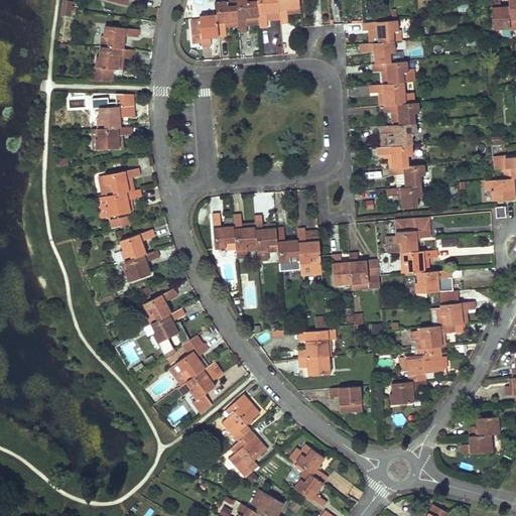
[(219,33),(219,36),(226,36),(225,26),(225,22),(238,21),(236,0),(225,0),(226,1),(216,2),(217,15),(219,33)]
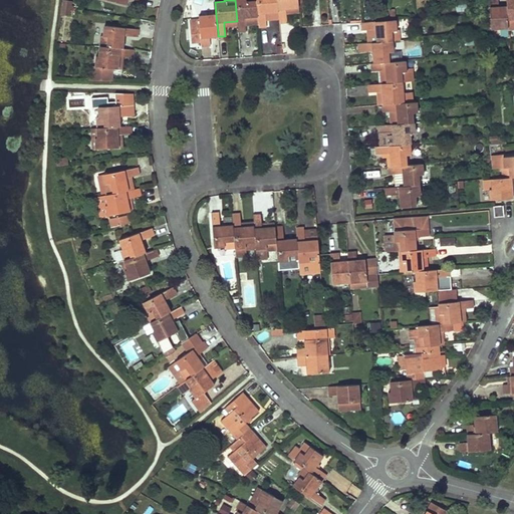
[(258,16),(256,0),(235,0),(237,21),(238,24),(238,32),(246,31),(245,18),(258,16)]
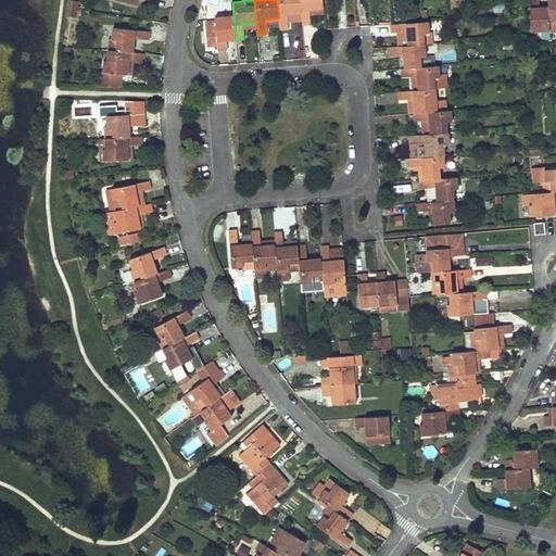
[(277,0),(279,17),(280,29),(288,29),(288,21),(287,14),(301,13),(300,0),(277,0)]
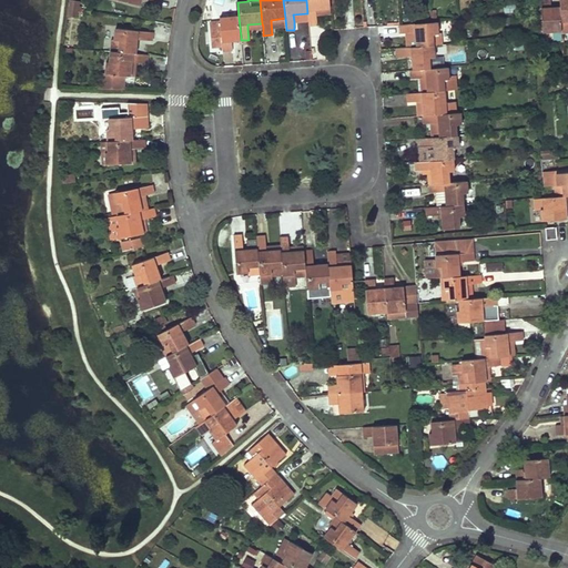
[(306,0),(307,13),(308,20),(308,26),(317,24),(316,14),(316,10),(330,9),(330,8),(328,0),(306,0)]
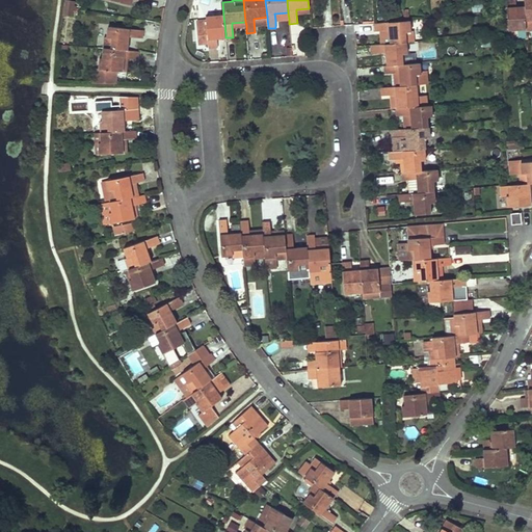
[(515,0),(506,0),(507,30),(526,29),(525,20),(525,9),(516,9),(515,6),(515,0)]
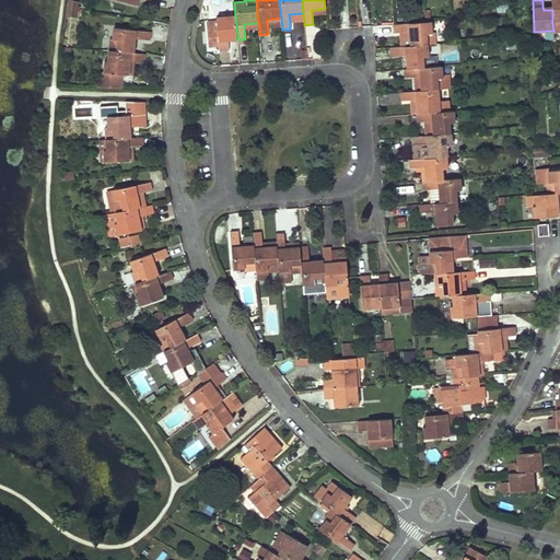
[(67,8),(66,15),(76,16),(78,9),(67,8)]
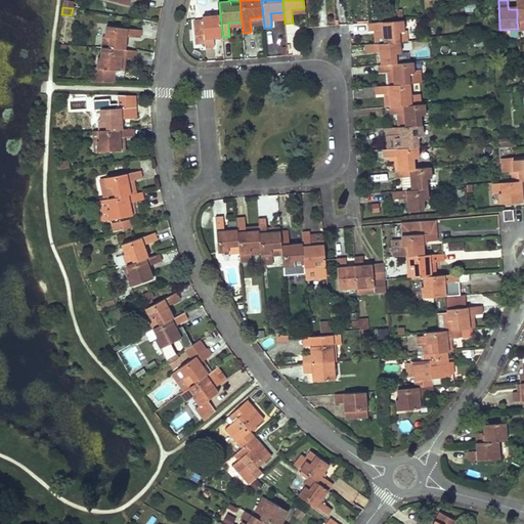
[(222,34),(220,15),(203,16),(203,20),(195,22),(195,29),(193,29),(195,43),(205,42),(205,47),(214,46),(214,38),(213,35),(222,34)]
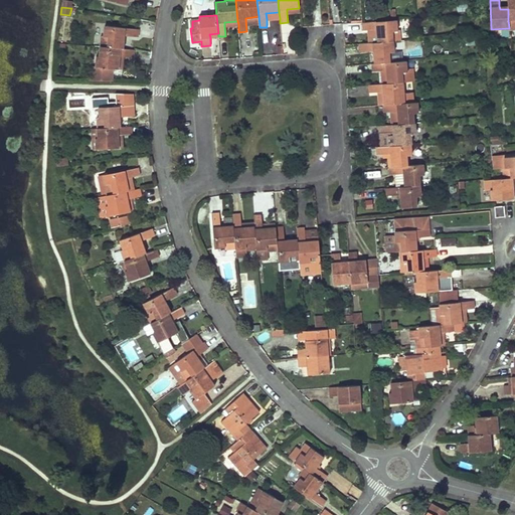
[(396,20),(362,23),(362,31),(376,29),(377,42),(393,41),(392,31),(397,31),(396,20)]
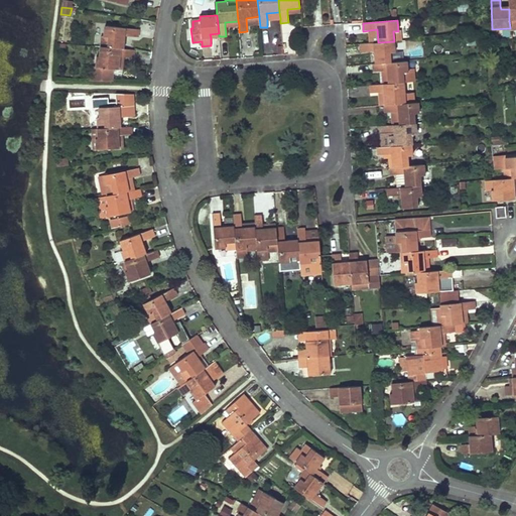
[(101,36),(100,46),(123,48),(124,35),(138,37),(139,29),(105,26),(104,36),(101,36)]
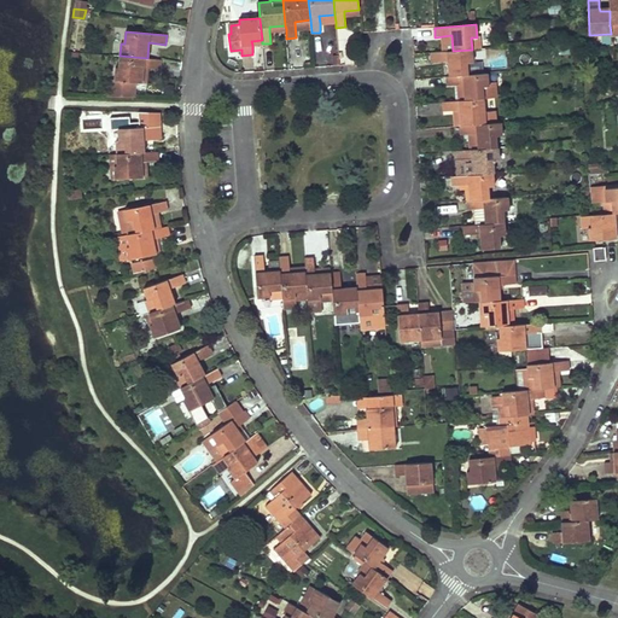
[(453,51),(430,53),(431,63),(448,60),(449,76),(468,75),(467,63),(473,63),(472,50),(453,51)]
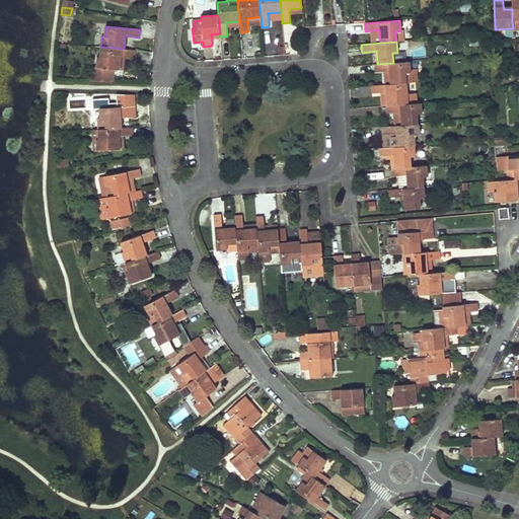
[(124,49),(100,47),(99,57),(96,57),(95,67),(92,67),(91,81),(112,81),(113,69),(119,70),(121,57),(124,57),(135,58),(135,51),(124,49)]
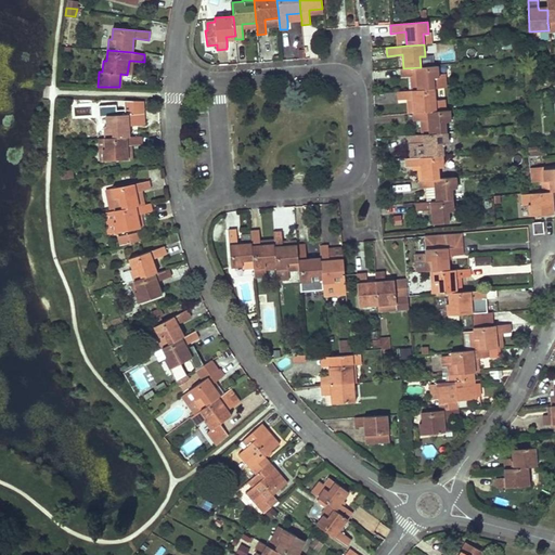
[(403,68),(400,69),(401,77),(408,77),(416,76),(417,90),(435,89),(446,88),(444,75),(439,75),(438,66),(421,67),(403,68)]
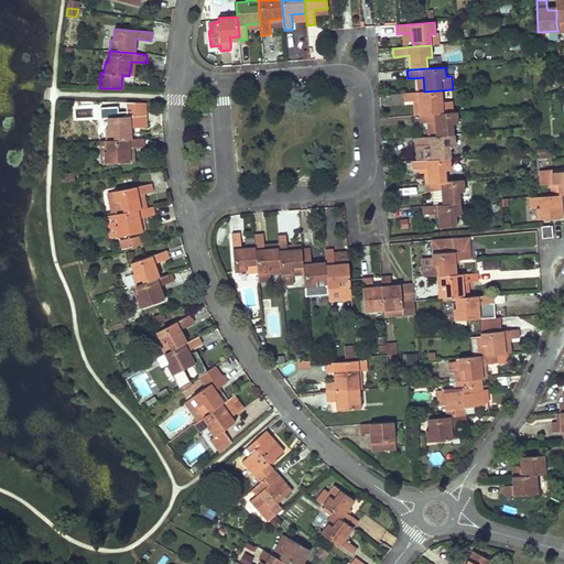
[(423,77),(414,78),(415,93),(424,91),(423,77)]
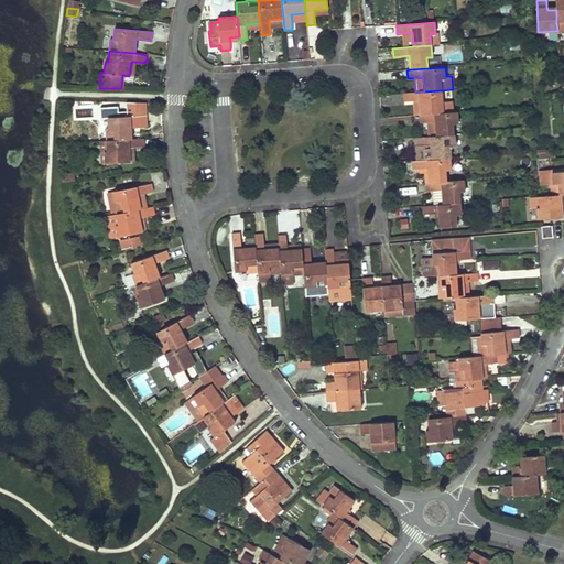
[(415,93),(403,94),(404,101),(414,101),(420,100),(421,115),(453,112),(452,101),(443,102),(442,90),(424,91),(415,93)]
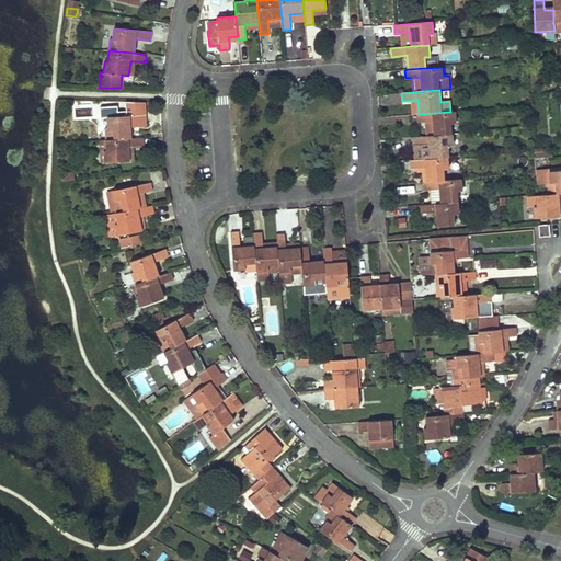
[(105,128),(106,139),(132,138),(130,127),(146,126),(145,106),(126,106),(126,116),(107,116),(109,128),(105,128)]
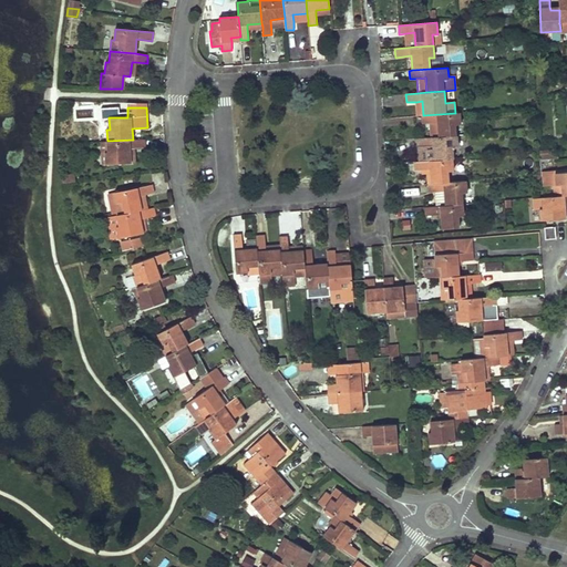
[(422,115),(422,124),(430,124),(437,123),(439,137),(456,135),(455,125),(461,124),(460,113),(455,113),(423,115),(422,115)]
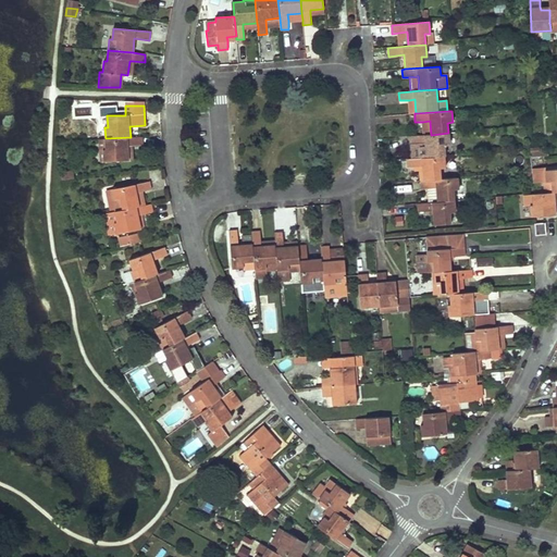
[(422,122),(423,135),(431,135),(430,121),(422,122)]
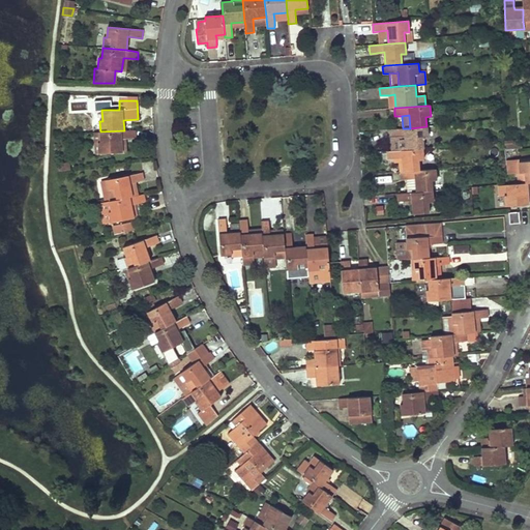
[(403,128),(390,129),(391,138),(400,137),(406,137),(407,150),(423,148),(422,138),(428,138),(427,126),(410,128),(403,128)]
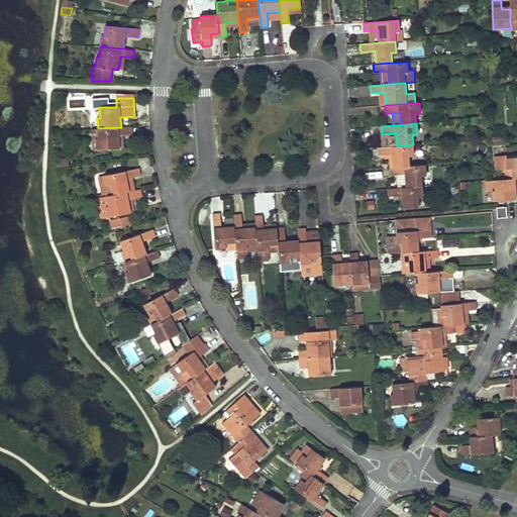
[(121,127),(98,128),(98,139),(96,139),(96,149),(119,148),(119,135),(122,135),(132,134),(132,126),(121,127)]
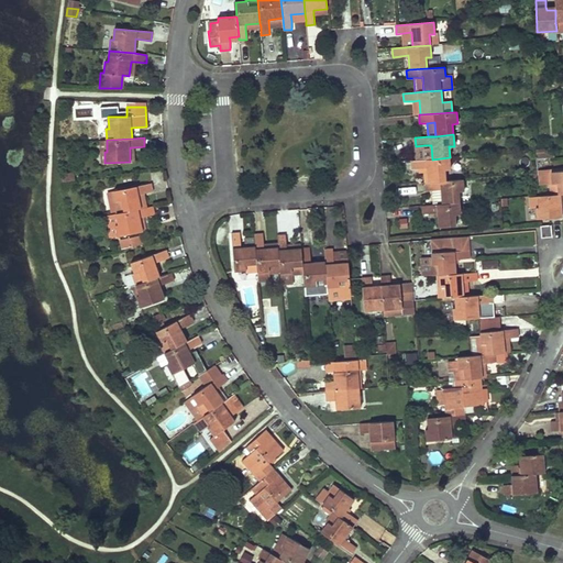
[(536,150),(536,158),(541,158),(554,157),(553,153),(545,153),(544,148),(536,150)]
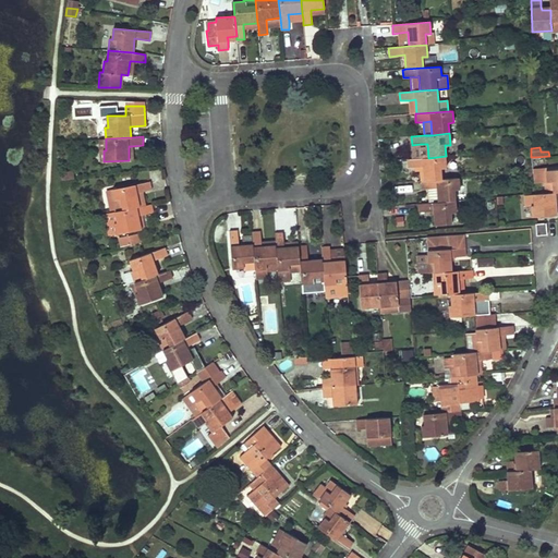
[(422,158),(408,159),(409,168),(423,167),(424,181),(441,179),(440,168),(446,168),(446,156),(428,158),(422,158)]
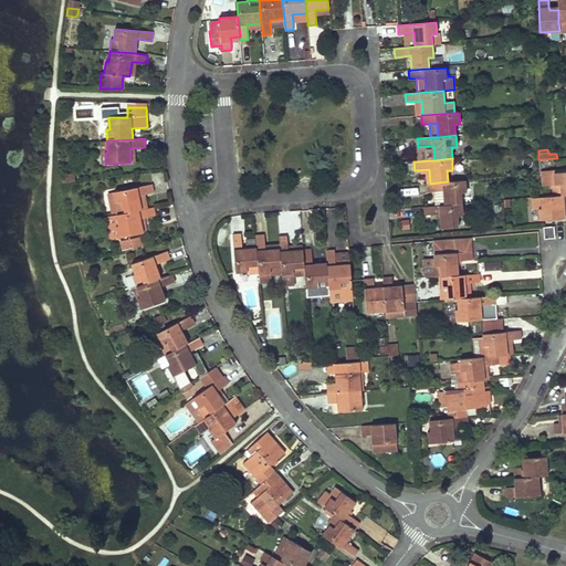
[(552,185),(553,196),(565,195),(565,171),(554,173),(555,184),(552,185)]
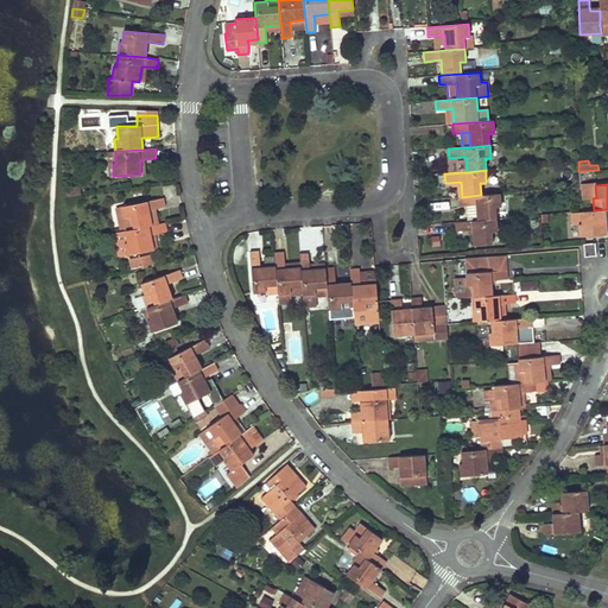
[(467,221),(496,219),(495,207),(501,207),(500,194),(481,195),(462,197),(458,197),(460,206),(466,206),(467,221)]
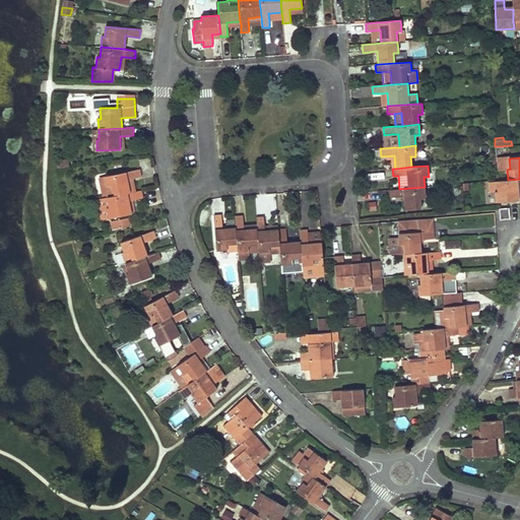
[(107,195),(107,197),(130,192),(128,179),(132,178),(141,177),(140,169),(106,176),(108,186),(105,186),(107,195)]
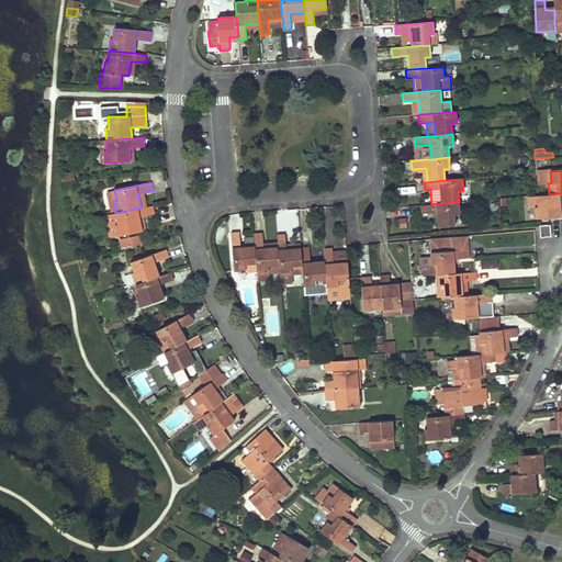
[(539,195),(537,195),(538,206),(535,206),(536,218),(561,216),(560,202),(561,201),(561,193),(549,194),(539,195)]
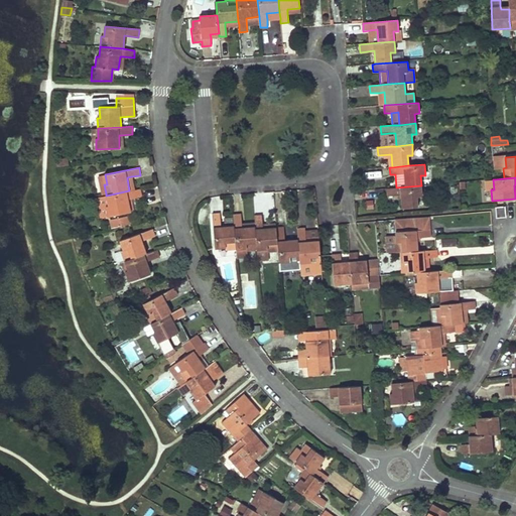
[(493,179),(485,179),(486,190),(491,189),(494,189),(493,179)]
